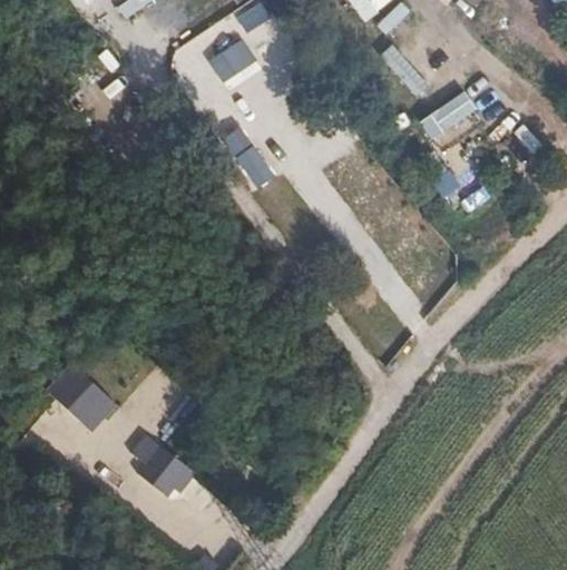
[(125,0),(117,7),(126,19),(152,0),(125,0)]
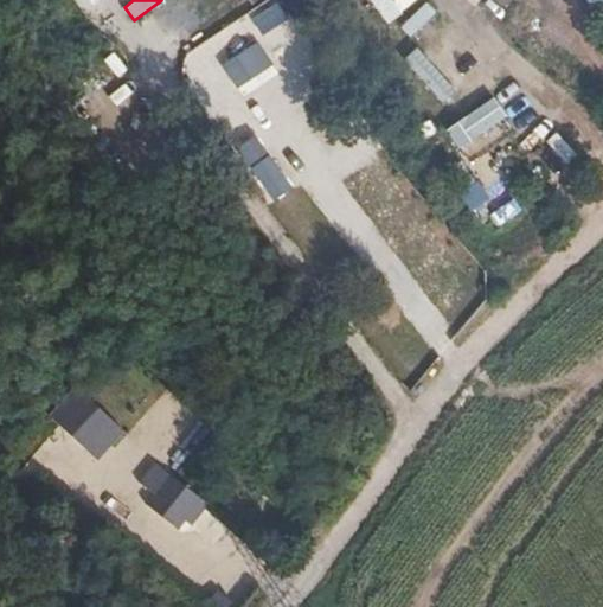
[(183,23),(207,2),(205,0),(187,0),(173,11),(183,23)]
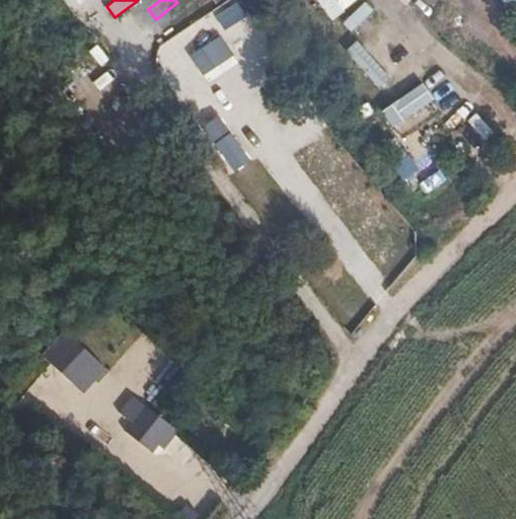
[(358,0),(318,0),(333,18),(358,0)]
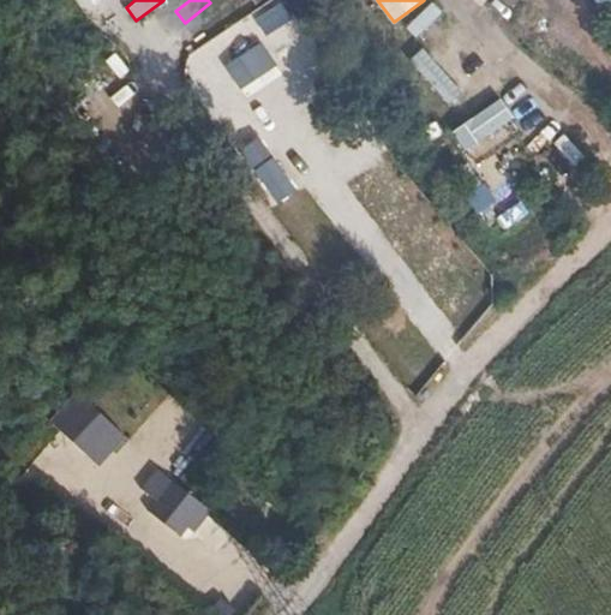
[(436,1),(406,24),(417,39),(447,16),(436,1)]
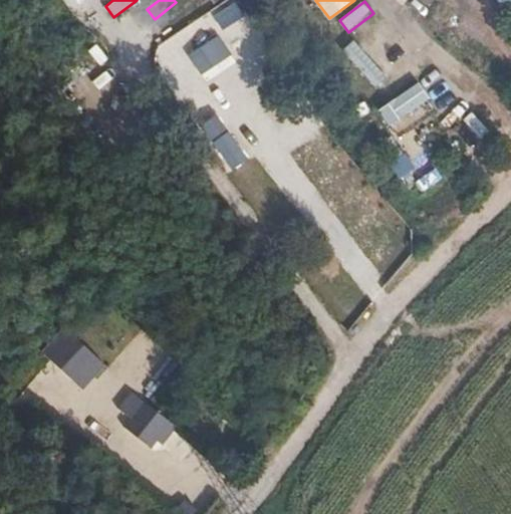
[(373,89),(387,79),(356,37),(343,47),(373,89)]
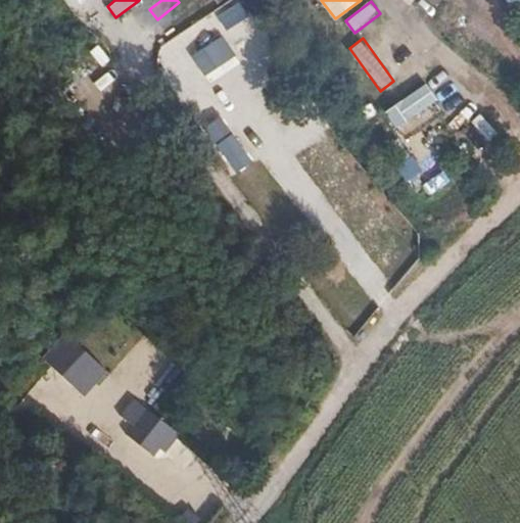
[(179,83),(191,101),(223,79),(209,60),(179,83)]
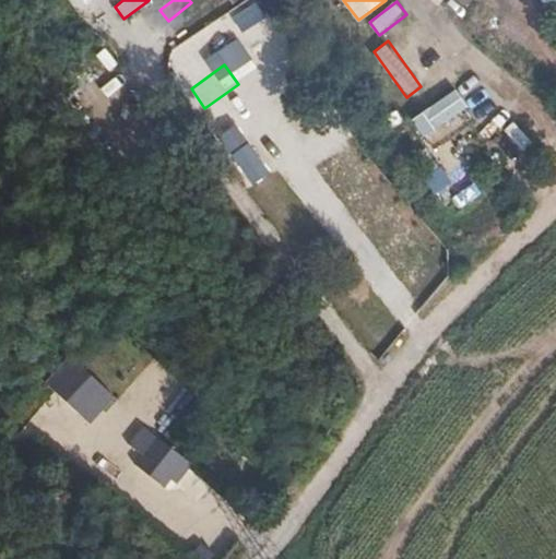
[(423,139),(468,105),(453,86),(409,120),(423,139)]
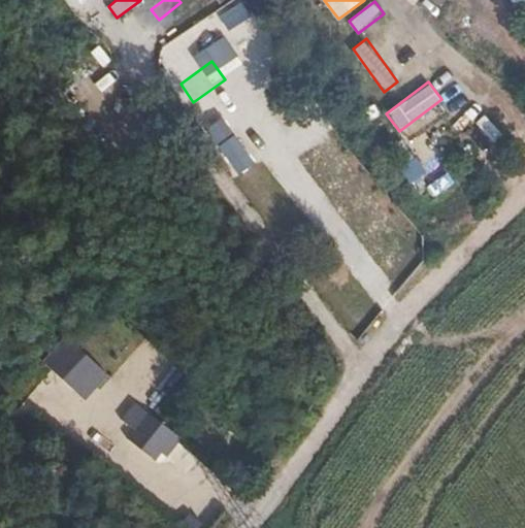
[(211,102),(193,116),(201,127),(220,113),(211,102)]
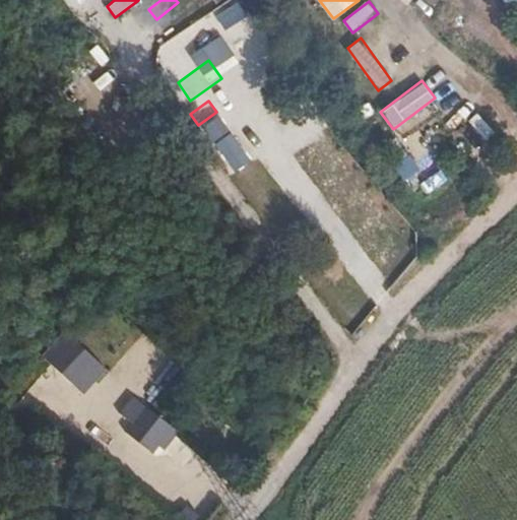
[(225,168),(242,158),(219,118),(203,127),(225,168)]
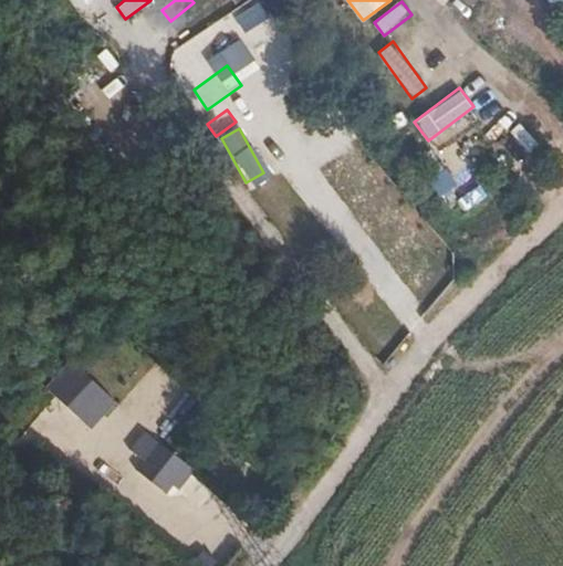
[(445,166),(426,181),(438,196),(457,179),(445,166)]
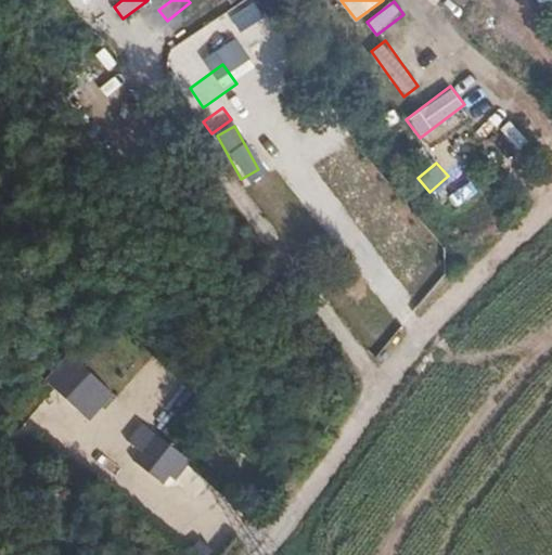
[(462,163),(444,176),(462,203),(480,190),(462,163)]
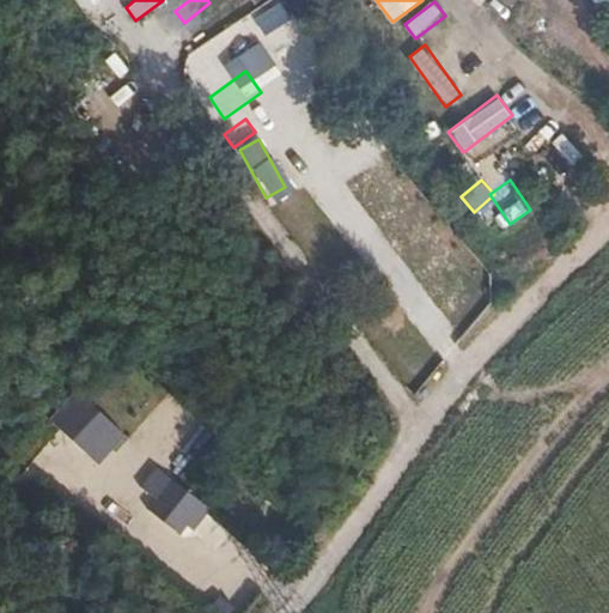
[(92,407),(68,441),(102,465),(126,431),(92,407)]
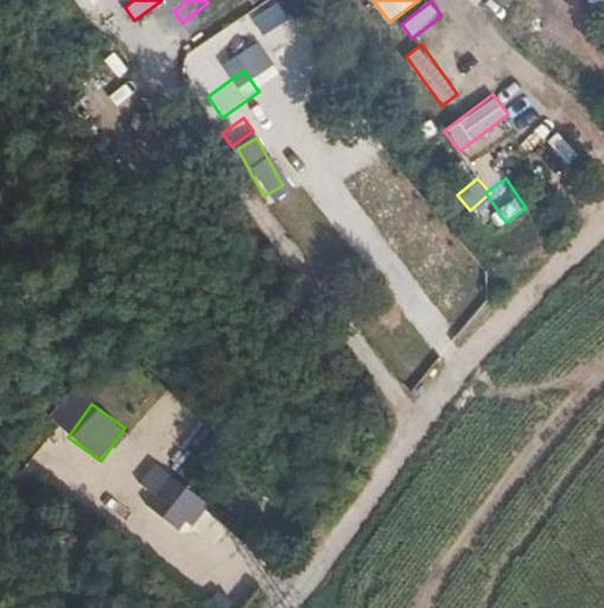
[(161,507),(183,485),(154,458),(133,481),(161,507)]
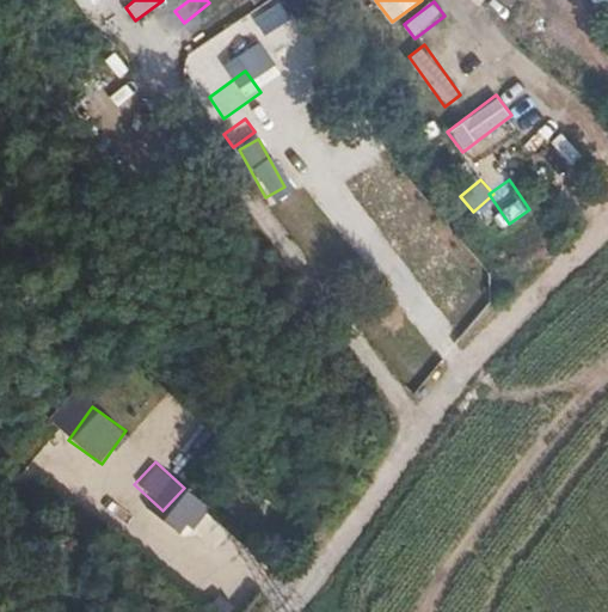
[(183,488),(161,520),(188,538),(210,506),(183,488)]
